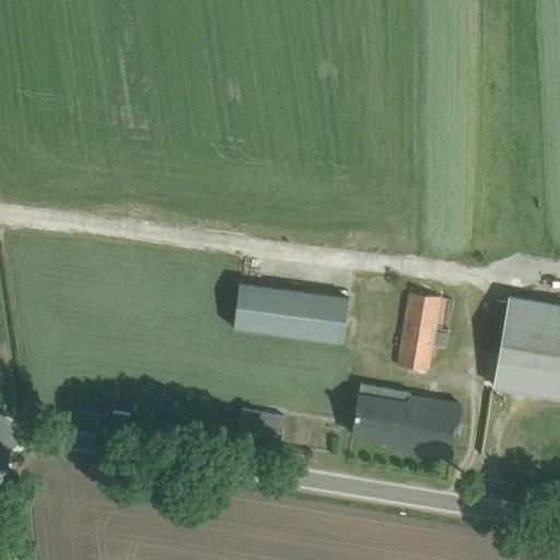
[(240,281),(234,327),(341,342),(348,296),(240,281)]
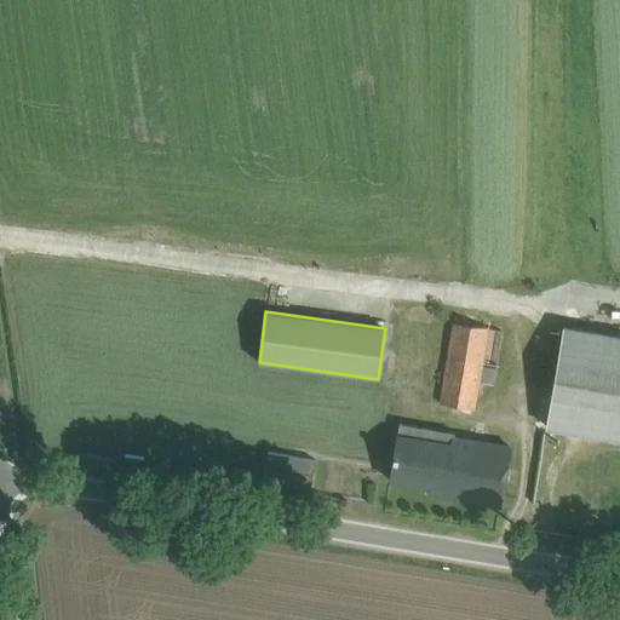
[(472,411),(488,328),(453,322),(438,403),(472,411)]
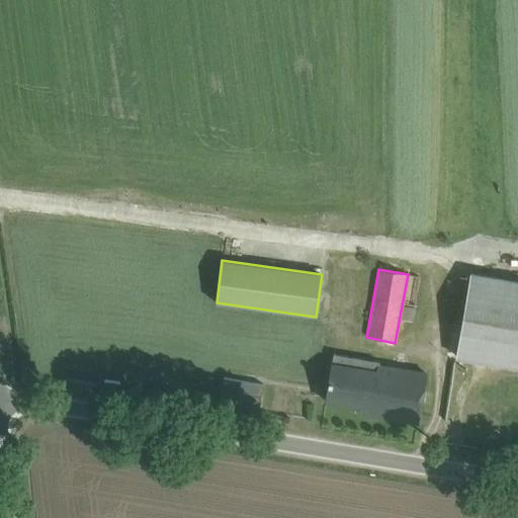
[(517,366),(517,280),(470,273),(456,356),(517,366)]
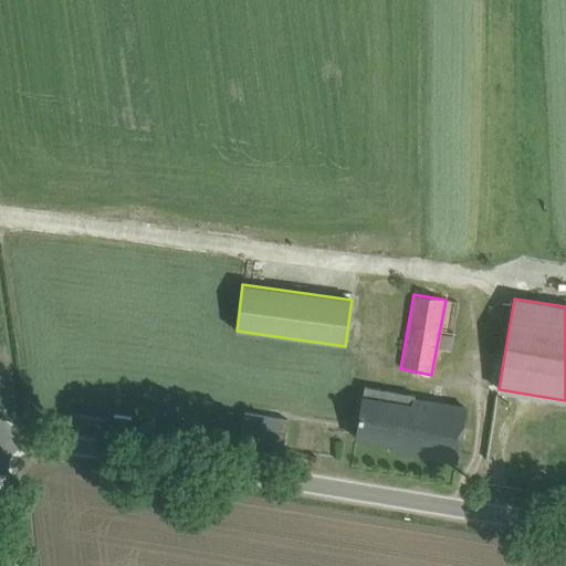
[(415,399),(415,396),(365,387),(364,398),(363,398),(356,439),(391,444),(390,451),(457,462),(465,408),(415,399)]
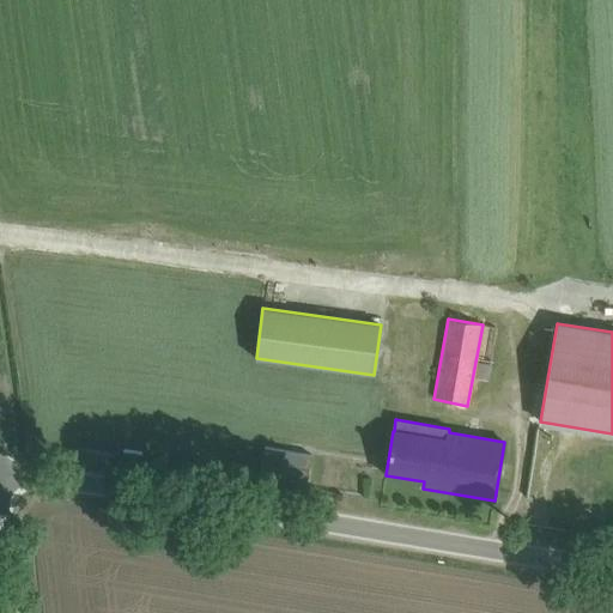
[(265,447),(260,474),(309,483),(314,455),(265,447)]
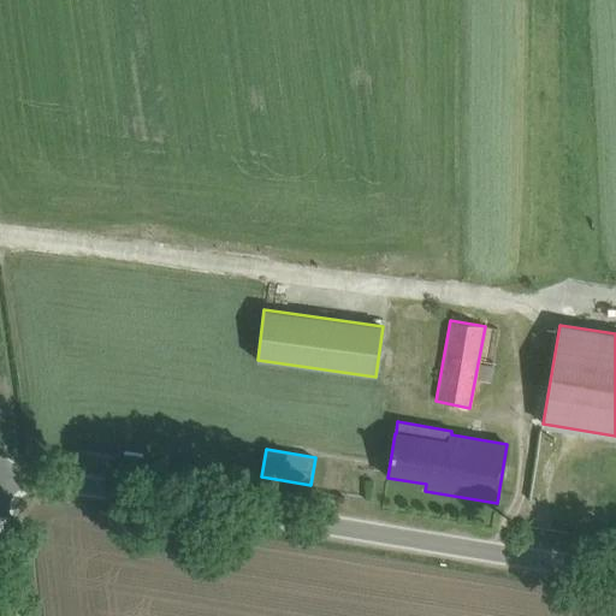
All buildings are outlined.
